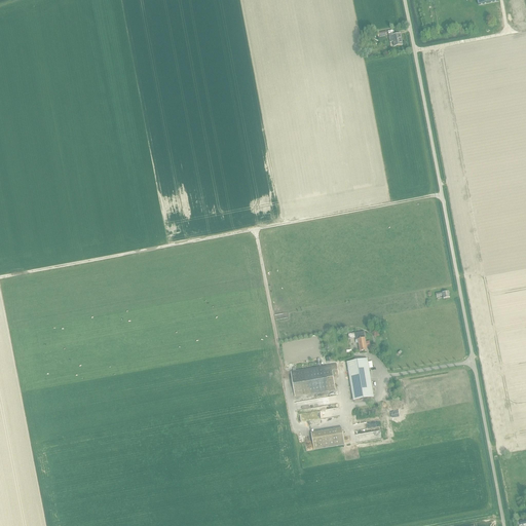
[(402,39),(401,34),(395,35),(393,34),(395,33),(388,34),(390,42),(393,41),(402,39)]
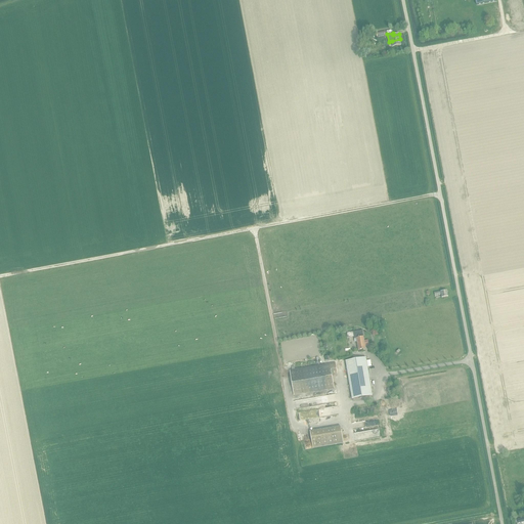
[(442,299),(448,297),(446,291),(434,293),(435,296),(441,295),(442,299)]
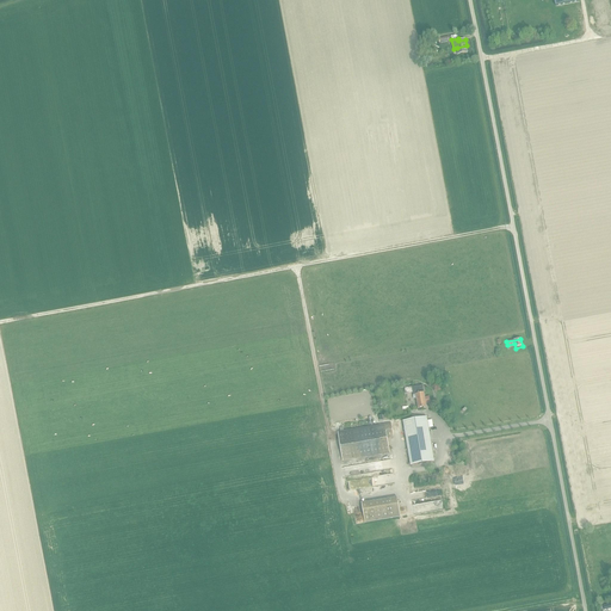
[(418,408),(426,407),(426,403),(430,403),(429,397),(425,397),(423,386),(412,387),(413,395),(415,394),(418,408)]
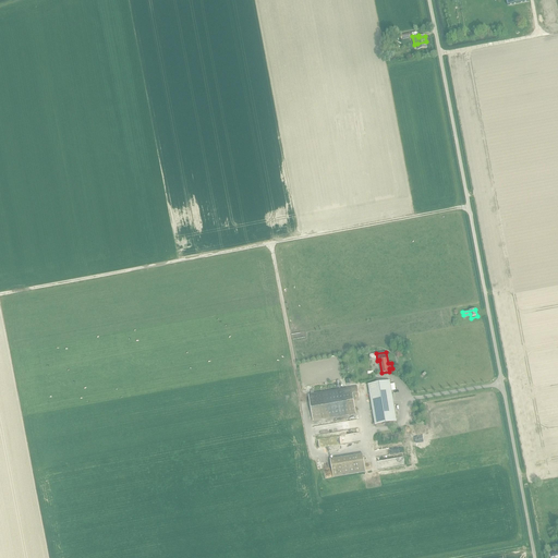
[(375,424),(396,421),(389,381),(368,385),(375,424)]
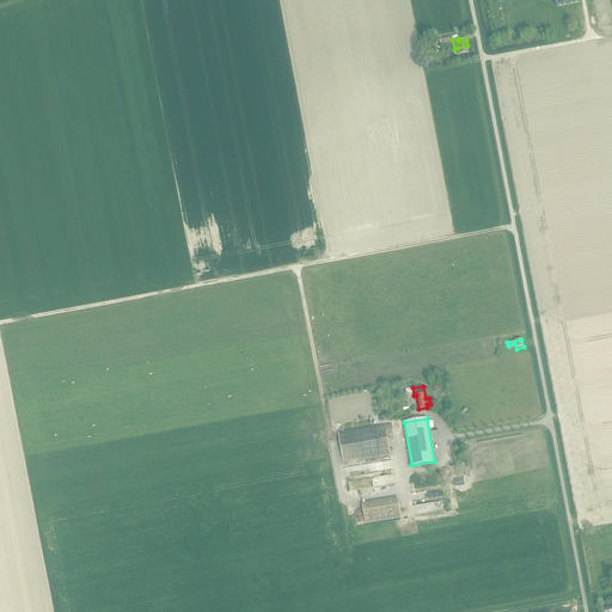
[(392,423),(338,433),(343,463),(391,454),(389,439),(395,438),(392,423)]
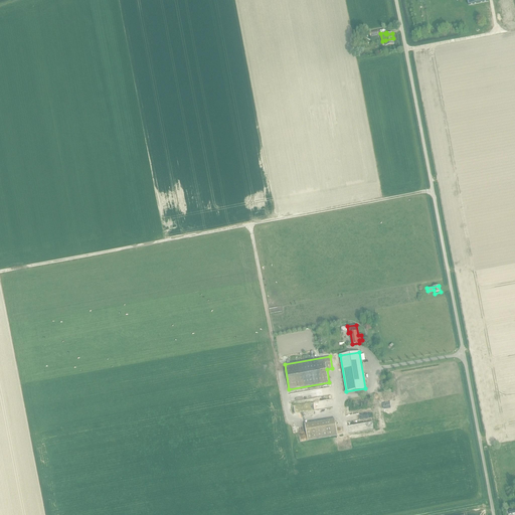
[(308,441),(337,436),(335,419),(305,424),(308,441)]
